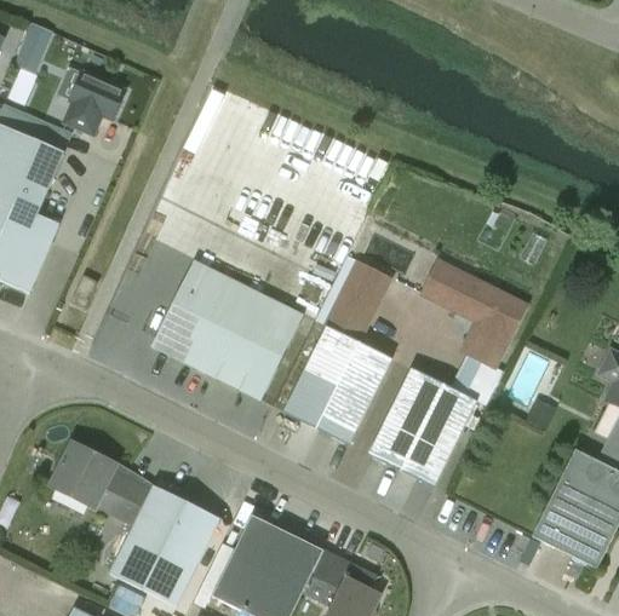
[(30,27),(15,64),(35,73),(51,35),(30,27)]
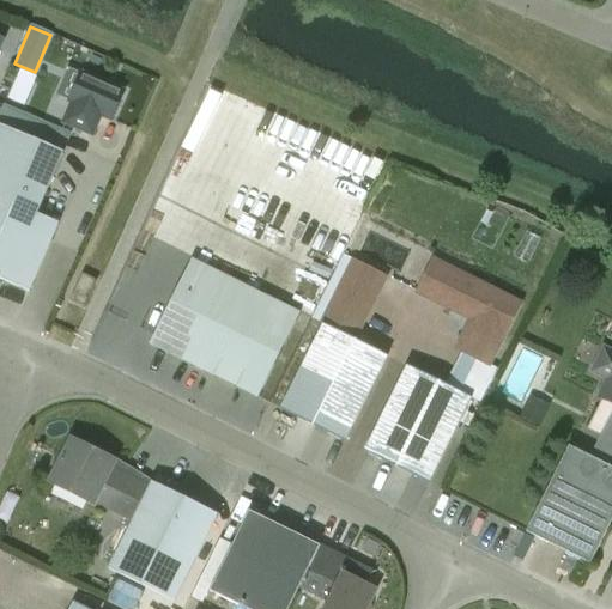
[(68,98),(72,101),(62,120),(91,132),(101,113),(110,117),(123,89),(82,69),(68,98)]
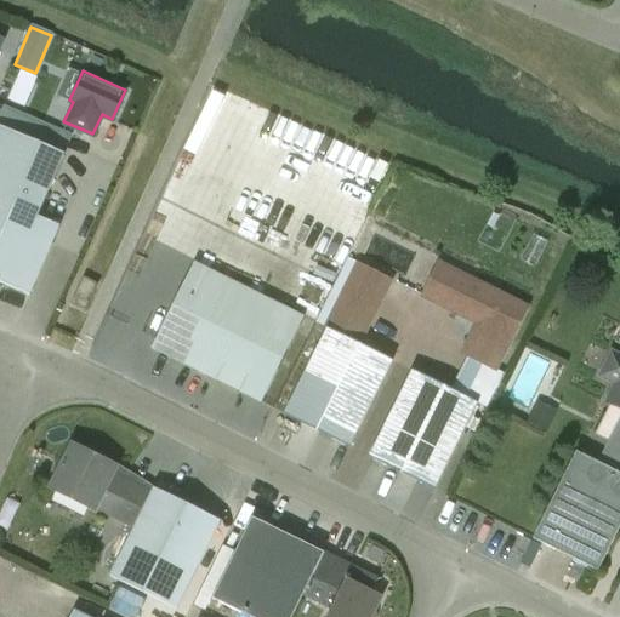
[(0,279),(29,292),(58,224),(38,215),(66,153),(35,141),(44,120),(5,103),(5,106),(0,102),(0,279)]
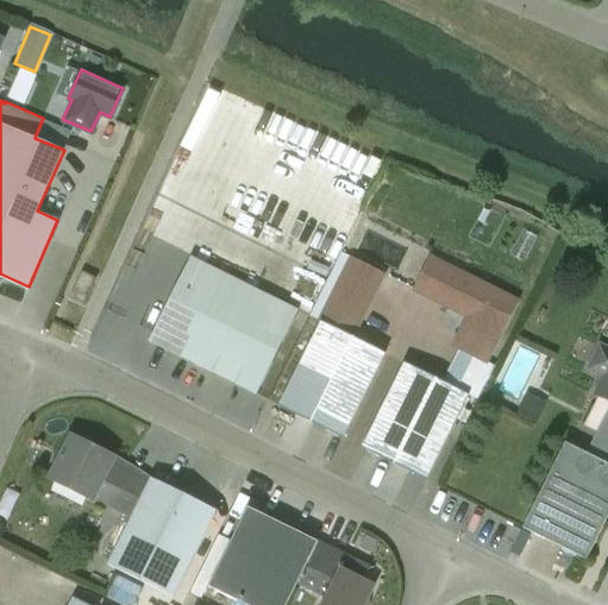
[(276,250),(318,268),(348,200),(306,182),(276,250)]
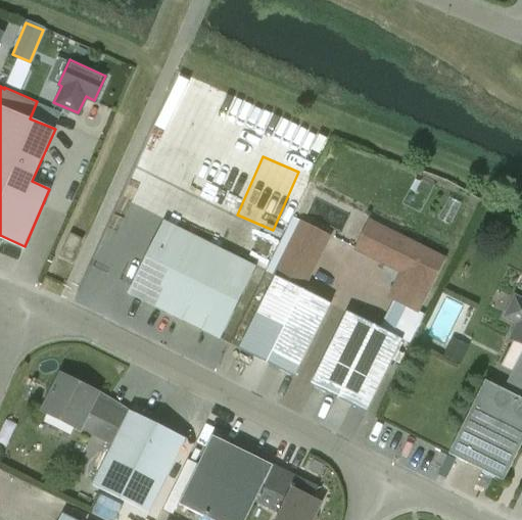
[(255,265),(163,219),(127,292),(220,337),(255,265)]
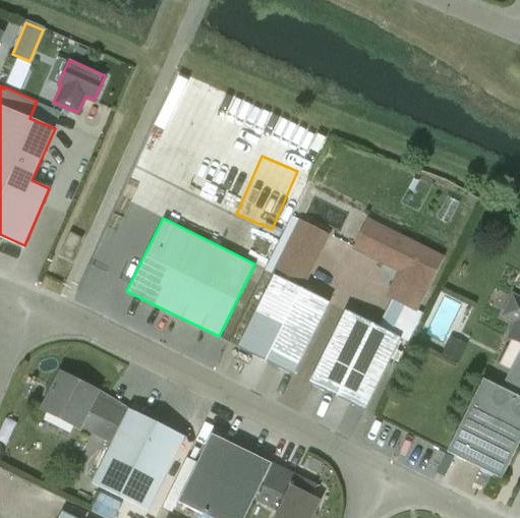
[(292,373),(329,301),(303,288),(330,233),(299,218),(273,273),(237,346),(292,373)]
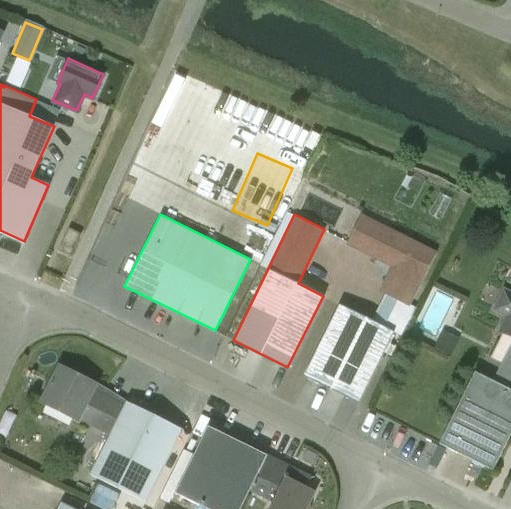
[(361,216),(348,242),(394,264),(382,290),(407,302),(432,252),(361,216)]
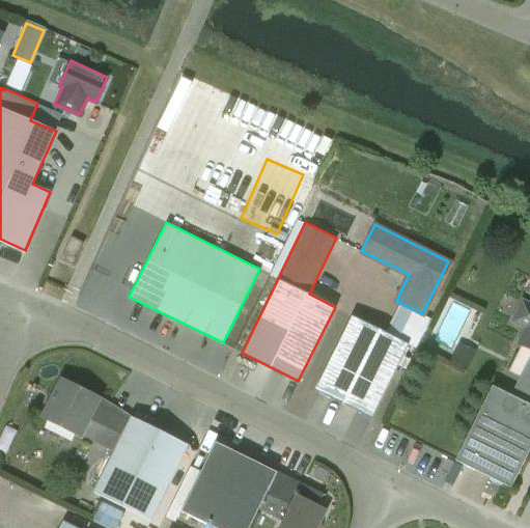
[(519,341),(529,346),(529,303),(523,300),(512,320),(526,326),(519,341)]
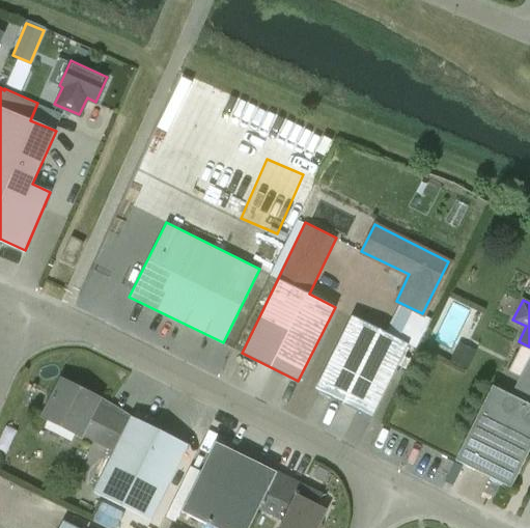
[(408,342),(352,315),(314,389),(371,417),(408,342)]
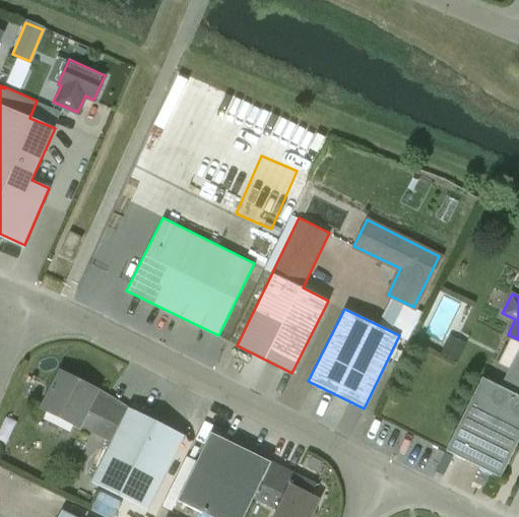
[(481,377),(445,449),(453,453),(500,476),(518,438),(518,347),(500,386),(481,377)]
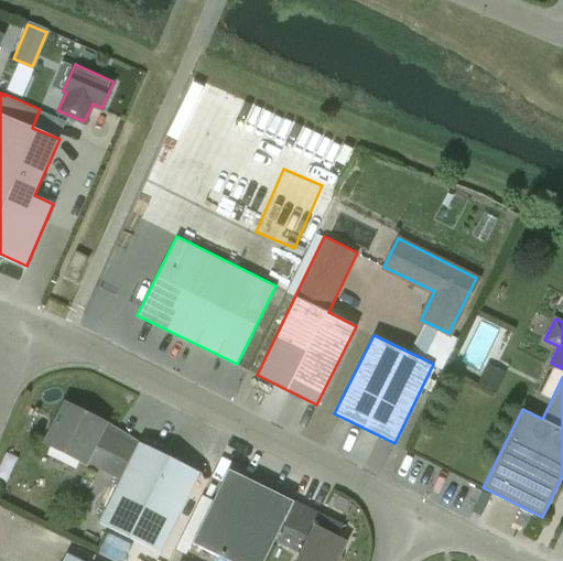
[(139,442),(64,401),(45,441),(121,478),(99,521),(160,551),(199,472),(139,442)]
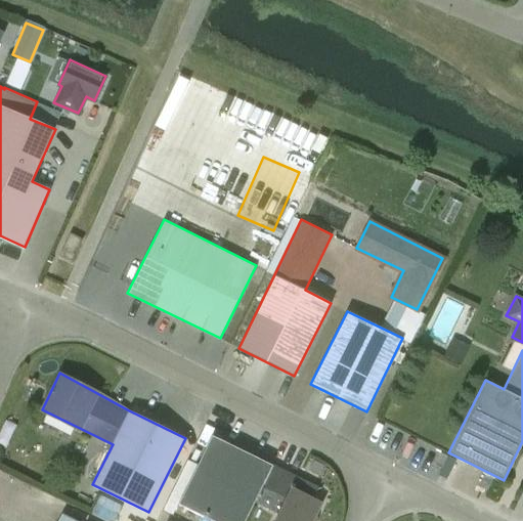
[(310,520),(320,502),(312,497),(318,485),(263,459),(262,460),(213,436),(180,503),(217,520),(245,520),(262,485),(288,497),(275,520),(310,520)]
